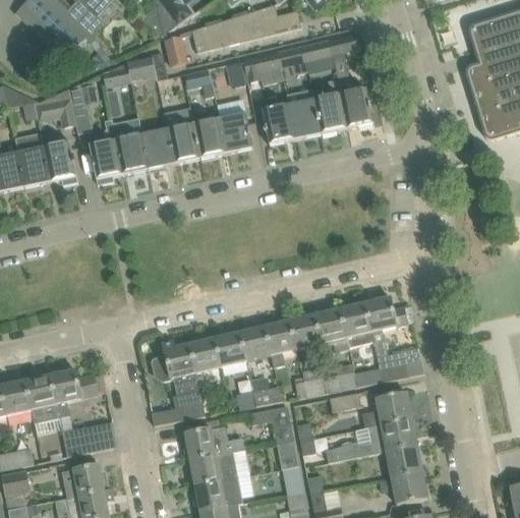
[(26,0),(14,11),(65,59),(91,33),(54,0),(26,0)]
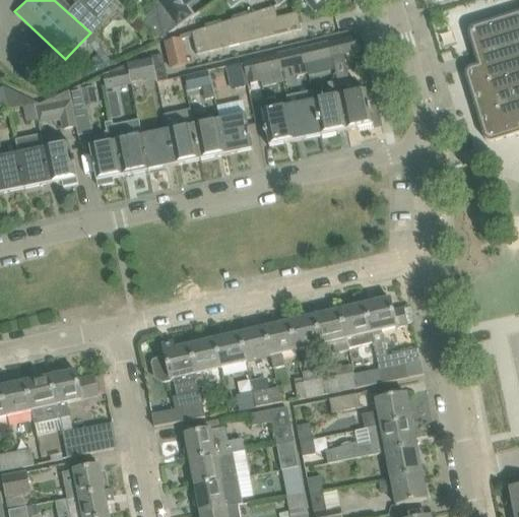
[(195,13),(184,0),(152,0),(154,10),(160,36),(161,37),(195,13)]
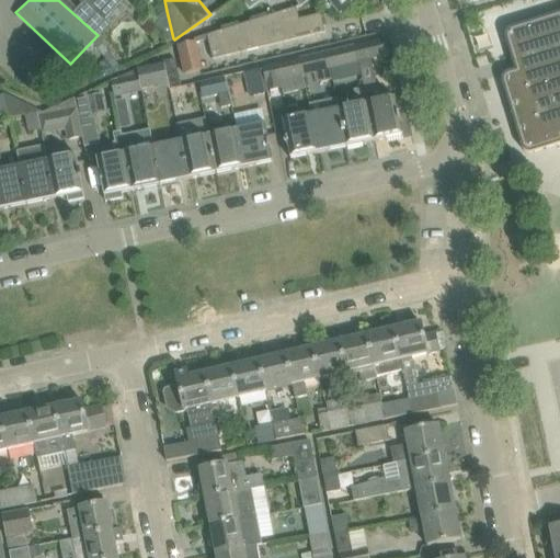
[(331,0),(340,11),(353,0),(331,0)]
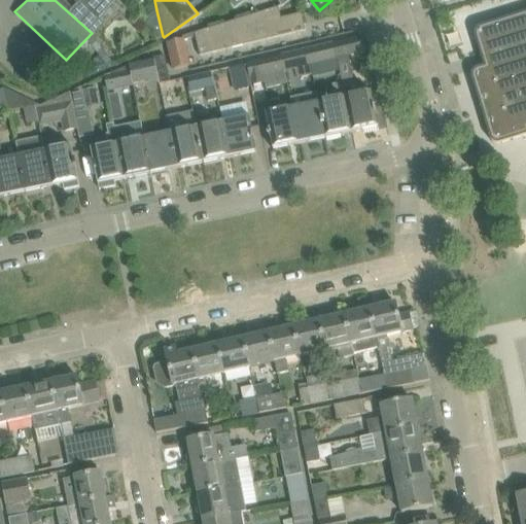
[(194,30),(194,33),(199,54),(305,28),(301,10),(280,14),(277,4),(194,30)]
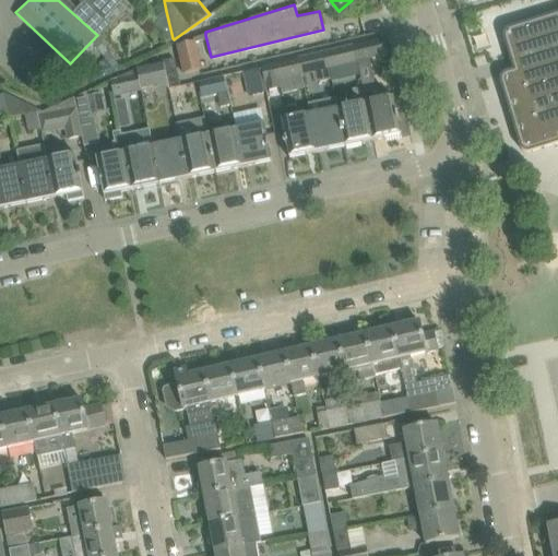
[(498,73),(498,75),(498,79),(517,142),(519,144),(520,146),(522,148),(525,149),(527,148),(557,139),(557,8),(508,23),(506,24),(503,26),(502,28),(501,31),(502,34),(511,66),(505,68),(501,69),(500,70),(498,73)]
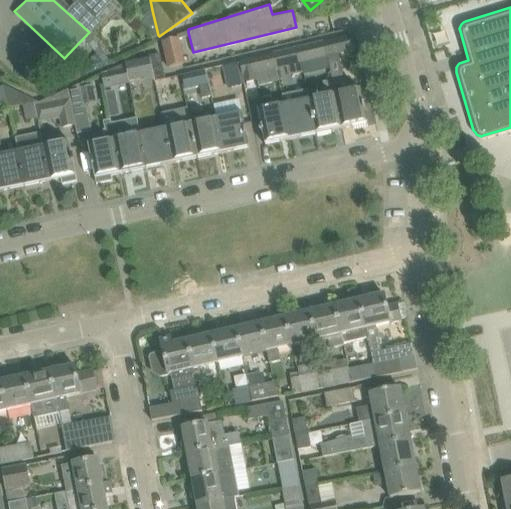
[(140,20),(158,35),(152,10),(140,20)]
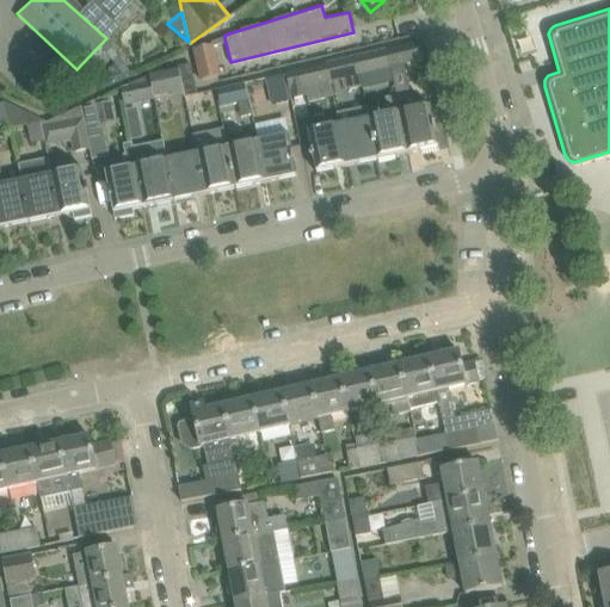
[(405,63),(427,57),(423,38),(417,41),(417,39),(400,44),(387,47),(392,67),(405,63)]
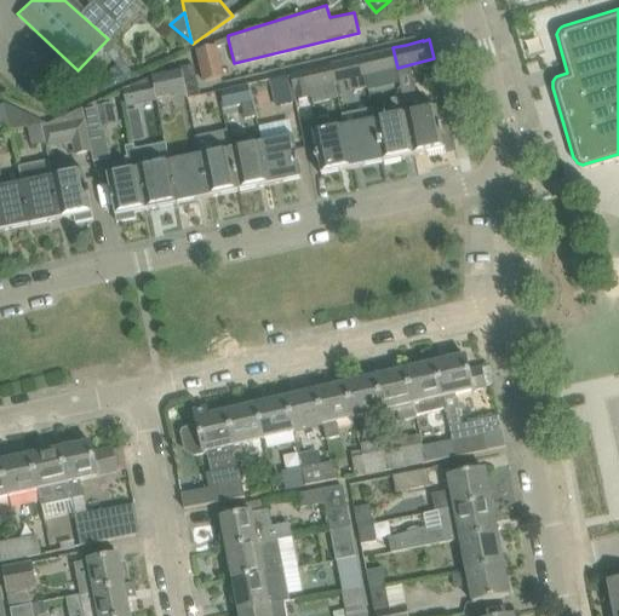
[(215,44),(196,47),(204,79),(222,75),(215,44)]
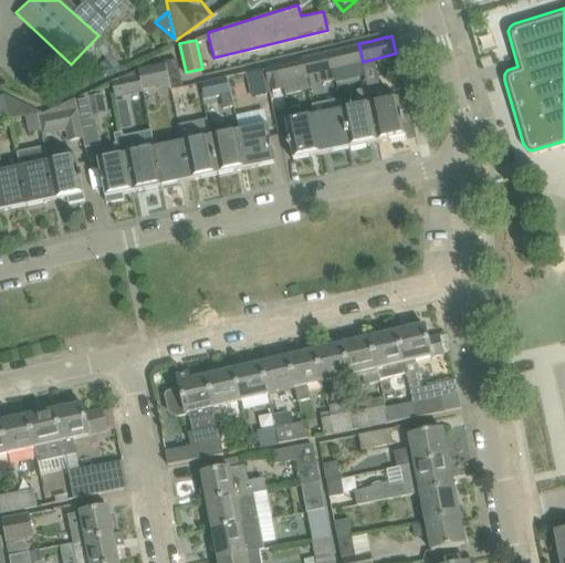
[(333,69),(363,62),(358,43),(330,50),(333,69)]
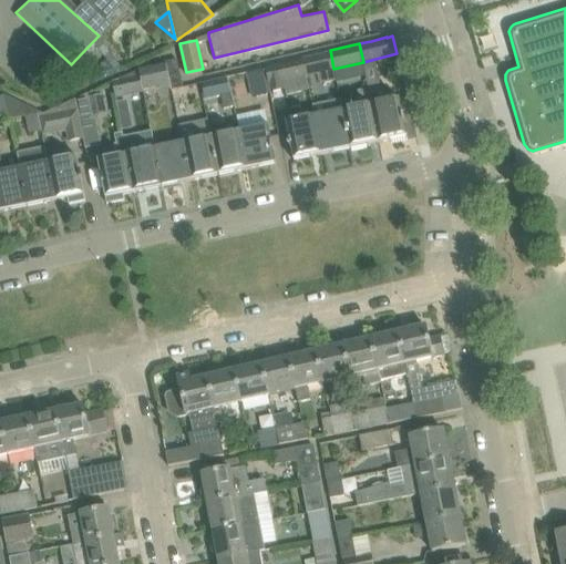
[(330,50),(301,57),(306,75),(317,72),(333,69),(330,50)]
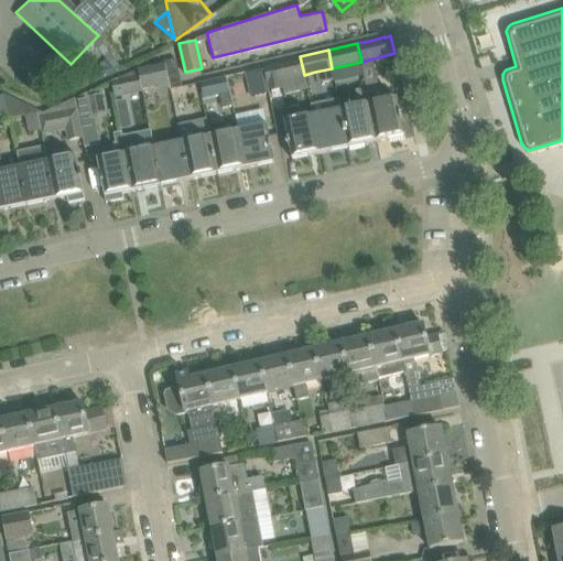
[(175,56),(164,60),(170,85),(170,87),(182,85),(175,56)]
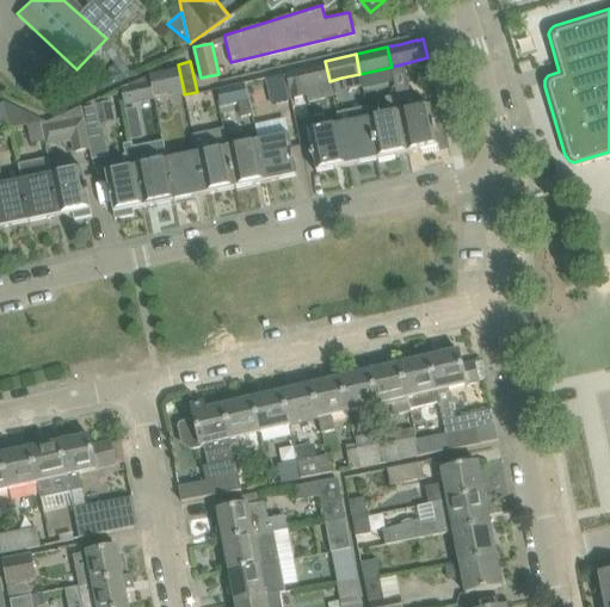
[(285,70),(289,91),(305,87),(330,81),(325,61),(285,70)]
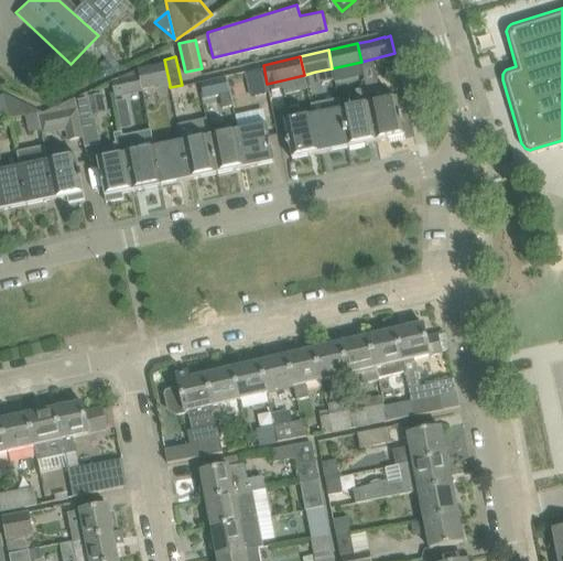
[(137,66),(141,87),(158,84),(159,88),(170,85),(164,60),(163,60),(164,61),(137,66)]
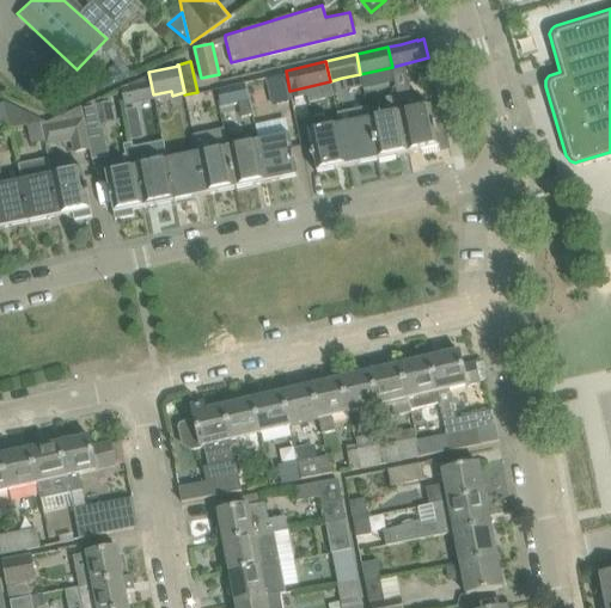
[(153,94),(148,72),(147,72),(121,85),(123,104),(153,97),(152,94),(153,94)]
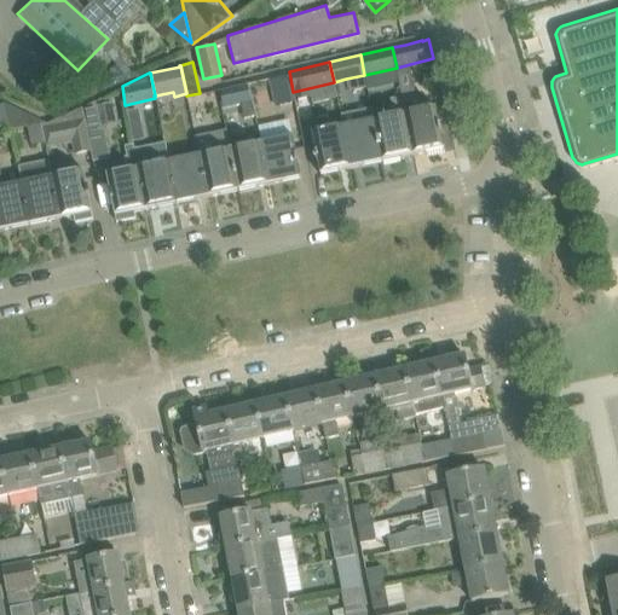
[(284,74),(267,77),(275,106),(292,103),(284,74)]
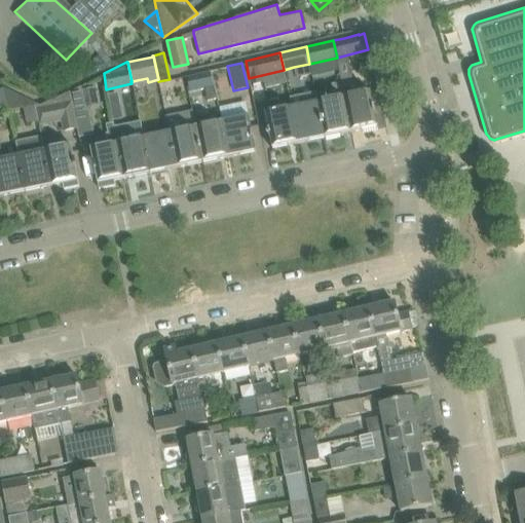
[(211,69),(192,73),(195,88),(203,86),(214,83),(211,69)]
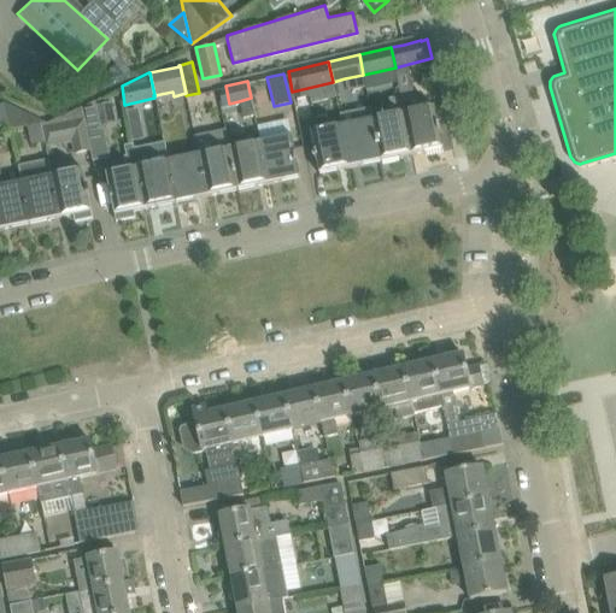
[(412,92),(399,94),(411,152),(443,146),(434,104),(416,107),(412,92)]
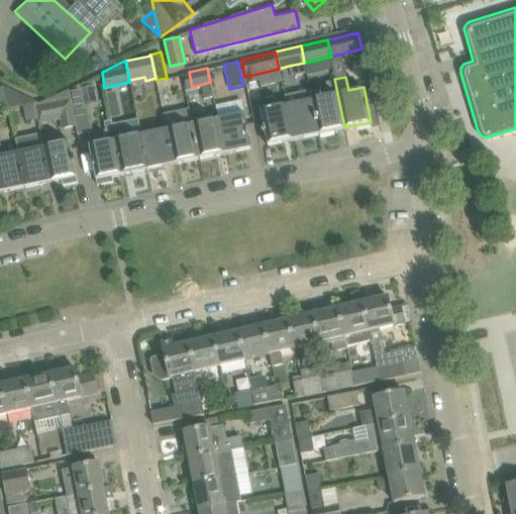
[(312,98),(319,132),(344,127),(334,79),(325,81),(328,94),(312,98)]
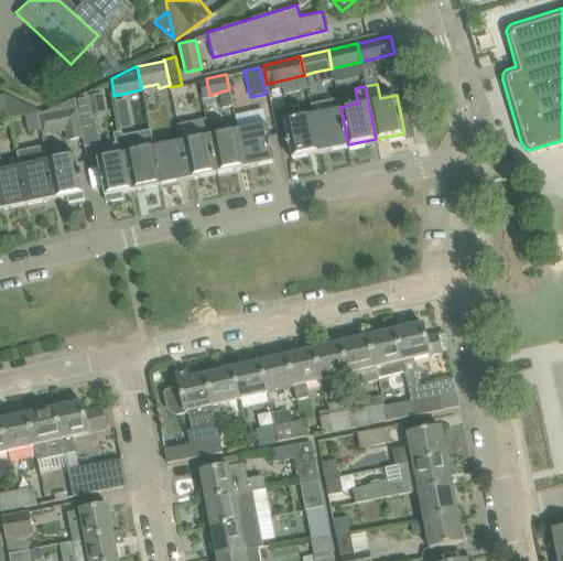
[(83,136),(82,136),(84,144),(99,141),(94,115),(91,116),(85,90),(75,96),(83,136)]
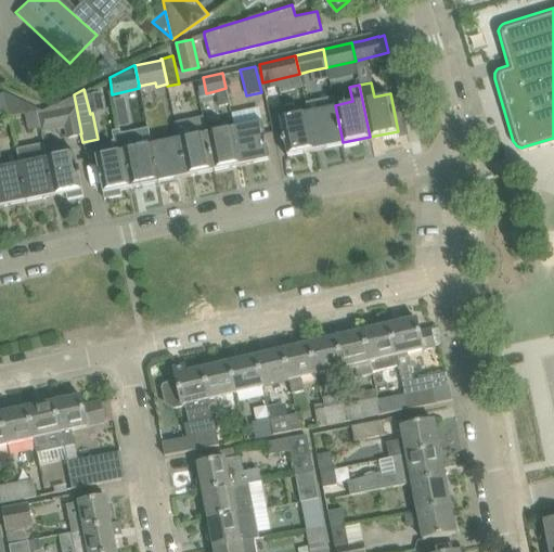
[(8,114),(9,114),(3,90),(0,90),(0,110),(7,108),(8,114)]
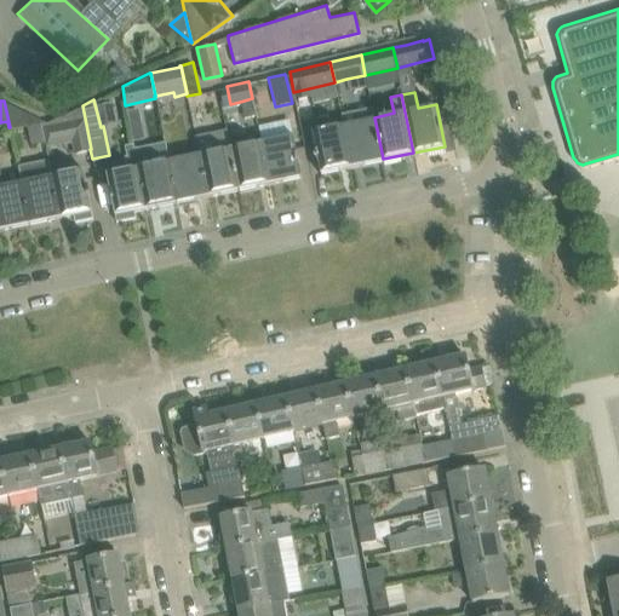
[(44,139),(40,119),(4,101),(10,127),(26,124),(30,143),(44,139)]
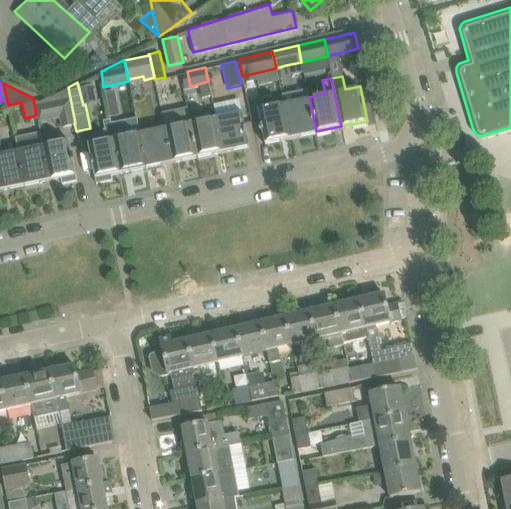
[(281,92),(283,102),(290,137),(316,131),(309,97),(306,86),(281,92)]
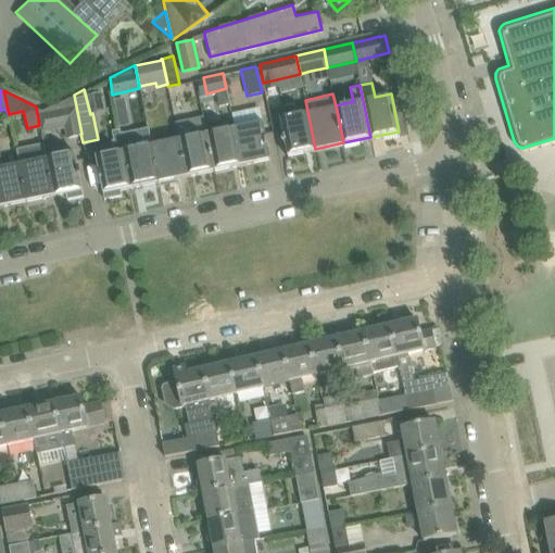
[(65,137),(80,134),(82,134),(74,95),(47,107),(39,108),(36,107),(39,125),(40,125),(41,132),(63,126),(65,137)]
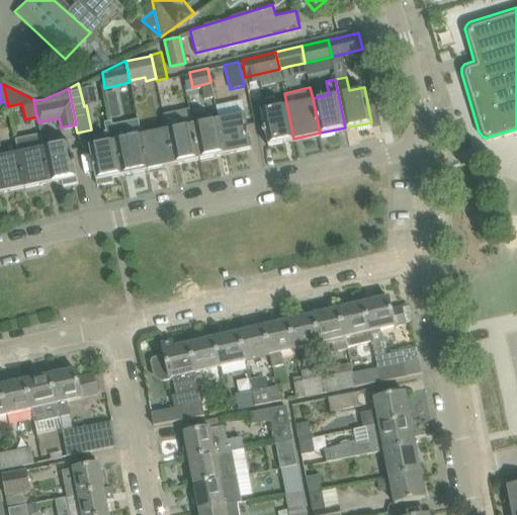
[(116,93),(105,95),(110,118),(120,116),(116,93)]
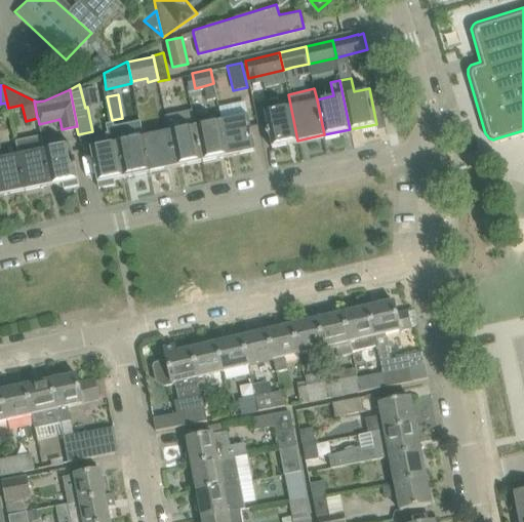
[(264,110),(267,125),(271,146),(297,141),(290,105),(264,110)]
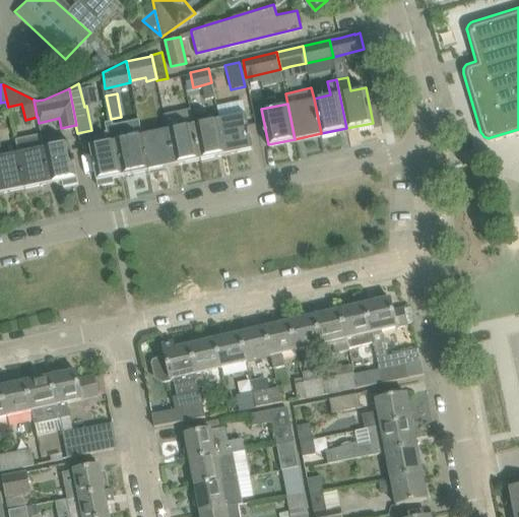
[(193,123),(190,113),(189,108),(175,111),(174,110),(163,112),(167,128),(174,164),(200,158),(193,123)]
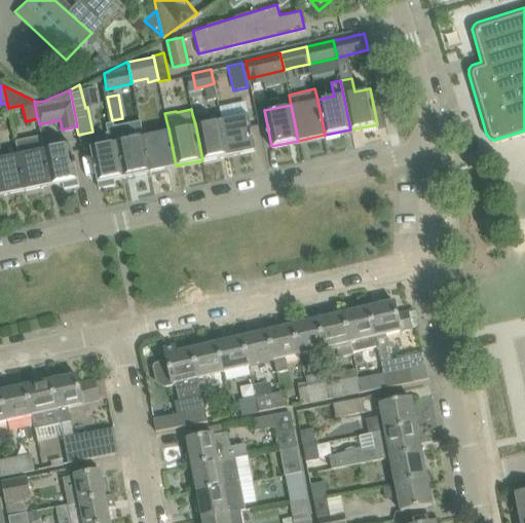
[(255,149),(251,128),(248,114),(221,119),(228,154),(255,149)]
